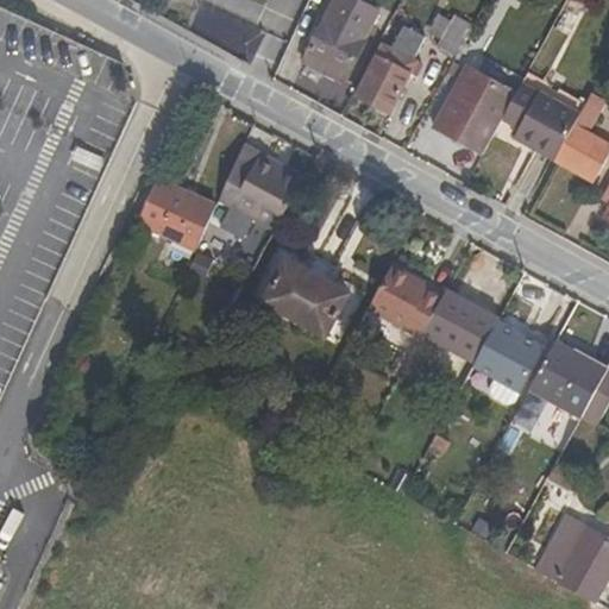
[(328,13),(303,63),(343,83),(380,13),(357,0),(345,23),(328,13)]
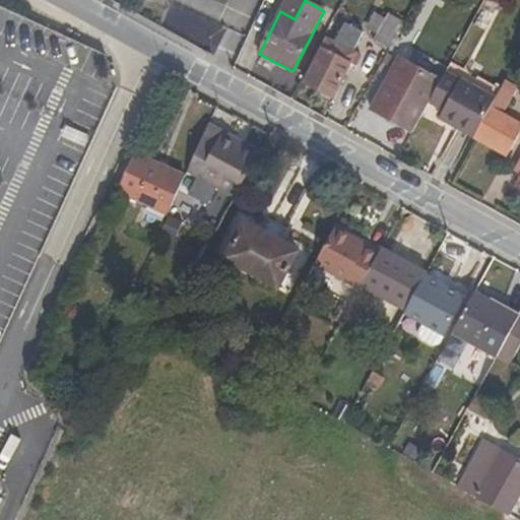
[(377,11),(368,28),(379,35),(388,18),(377,11)]
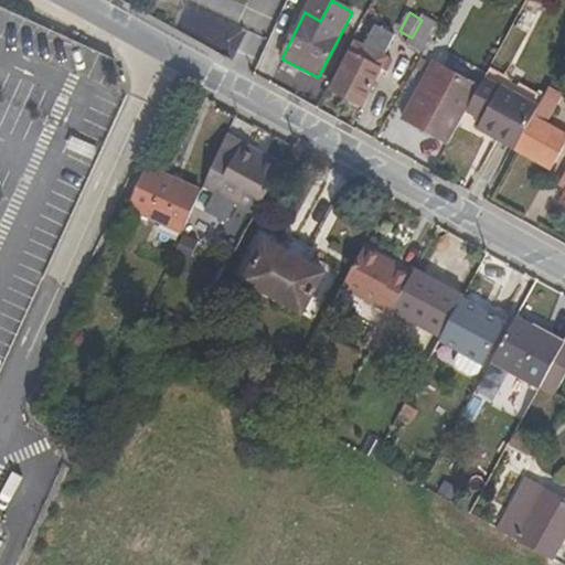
[(408,44),(423,53),(439,23),(424,14),(422,20),(412,38),(408,44)]
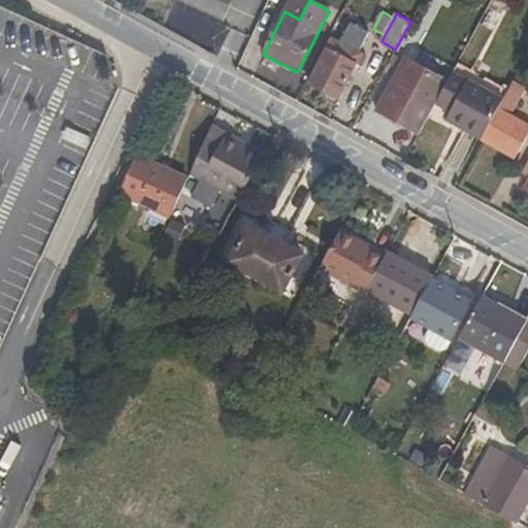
[(367,35),(340,21),(307,84),(338,100),(357,64),(365,67),(371,57),(360,52),(367,35)]
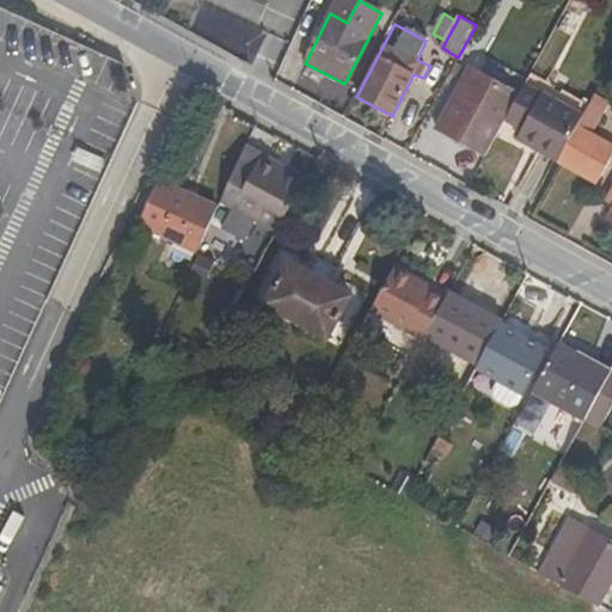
[(519,93),(472,68),(438,130),(485,157),(505,122),(519,93)]
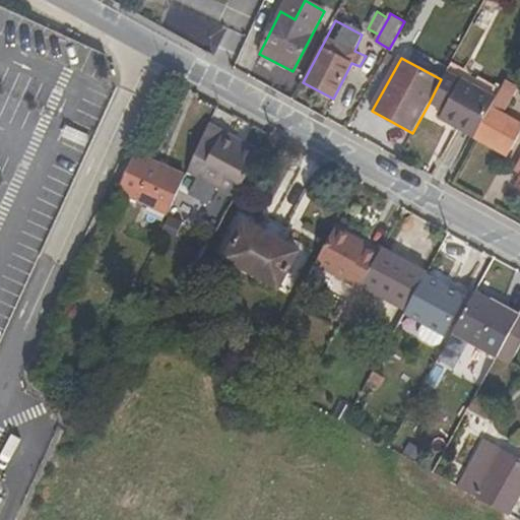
[(495,99),(501,88),(451,62),(446,71),(495,99)]
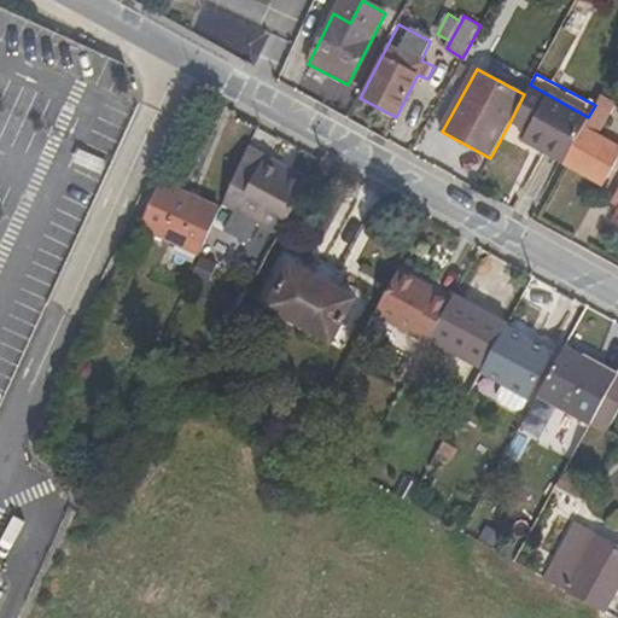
[(509,123),(526,132),(522,143),(563,164),(564,162),(583,128),(588,117),(530,85),(524,94),(509,123)]
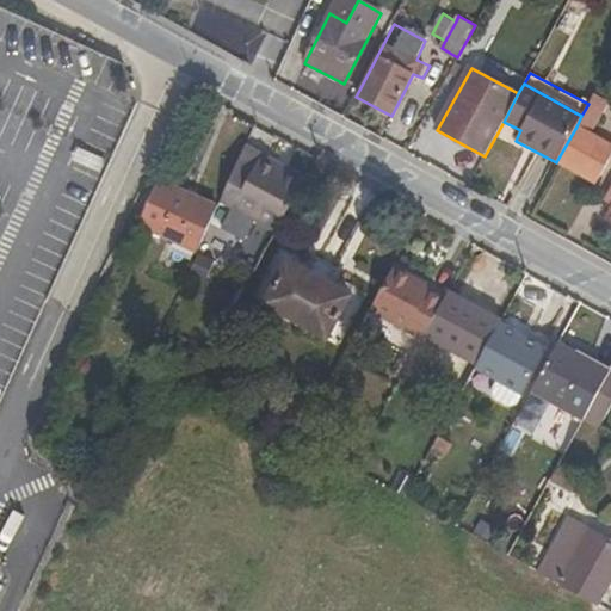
[(576,127),(590,134),(608,102),(593,93),(588,104),(581,116),(576,127)]
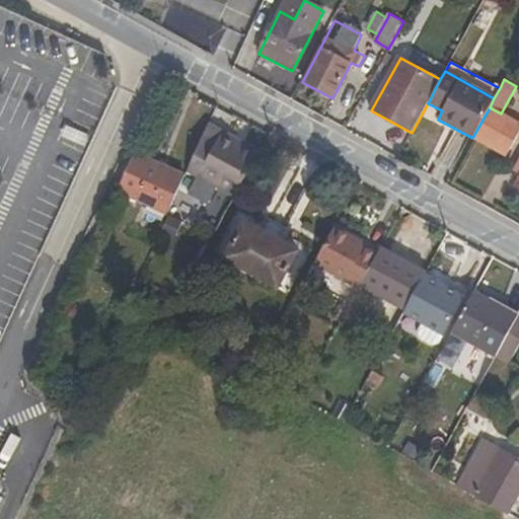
[(89,87),(86,98),(108,105),(112,94),(89,87)]
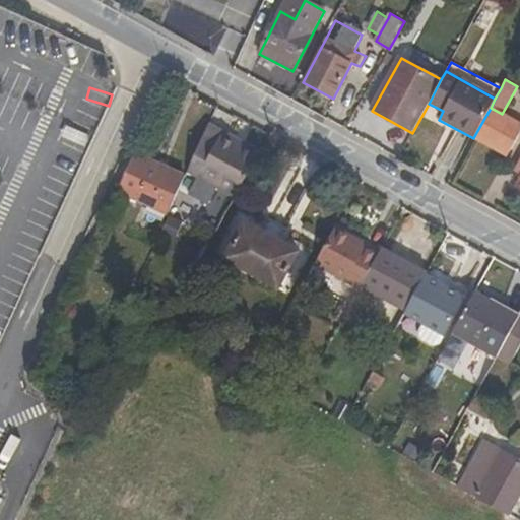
[(519,124),(502,114),(491,108),(474,136),(509,155),(519,135),(519,124)]
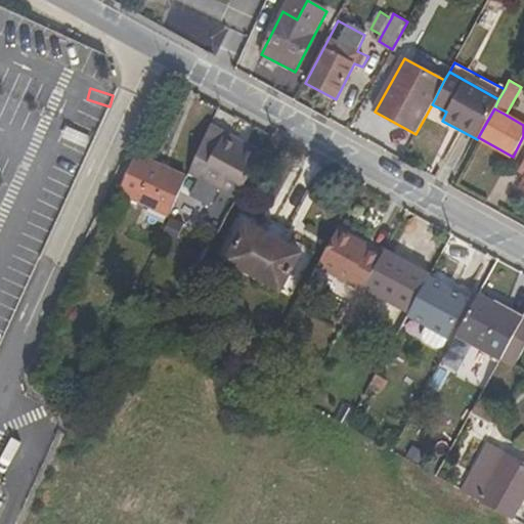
[(235,200),(257,158),(237,146),(239,143),(210,127),(189,173),(235,200)]
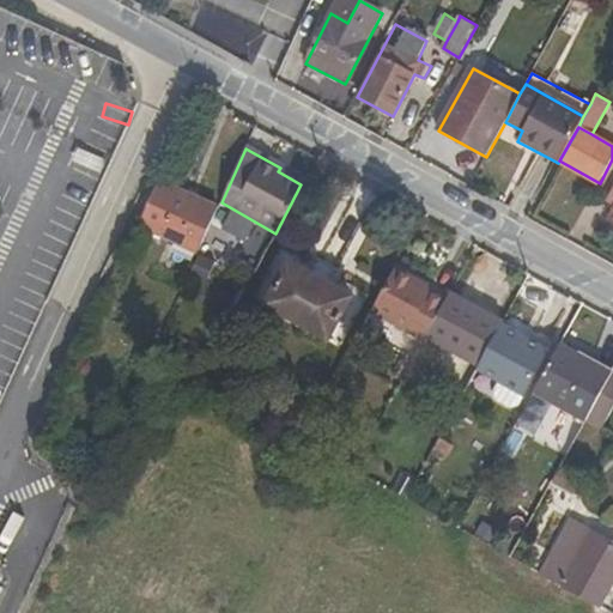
[(301,184),(304,180),(280,168),(278,171),(301,184)]
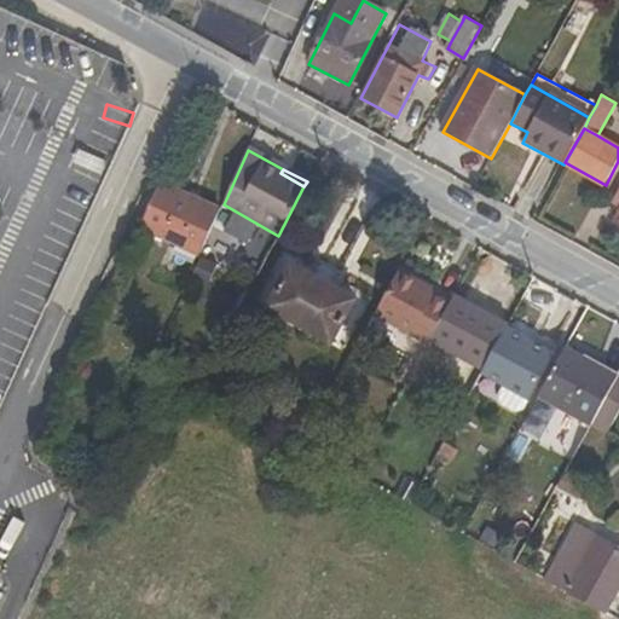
[(161,181),(140,229),(201,256),(221,209),(161,181)]
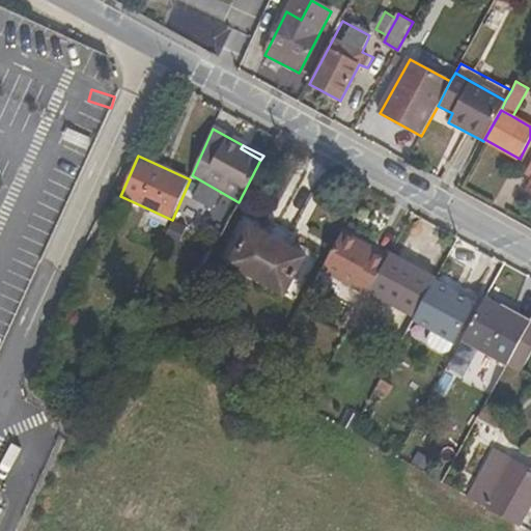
[(282,294),(303,256),(249,227),(228,264),(282,294)]
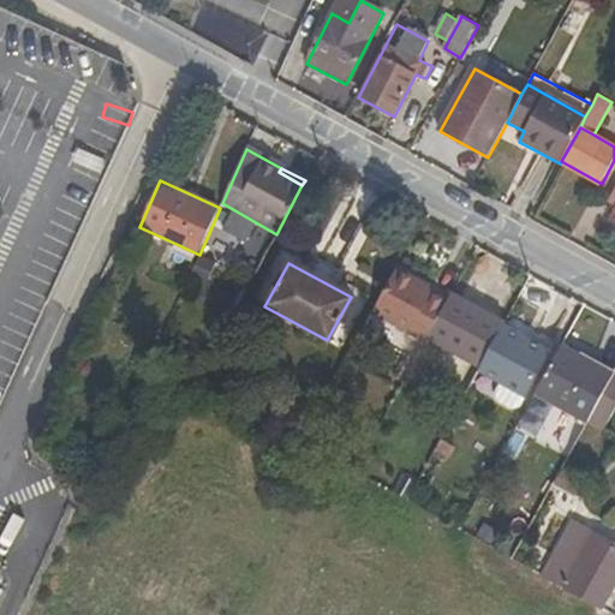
[(413,293),(416,288),(392,275),(369,317),(423,346),(424,344),(442,309),(429,300),(413,293)]
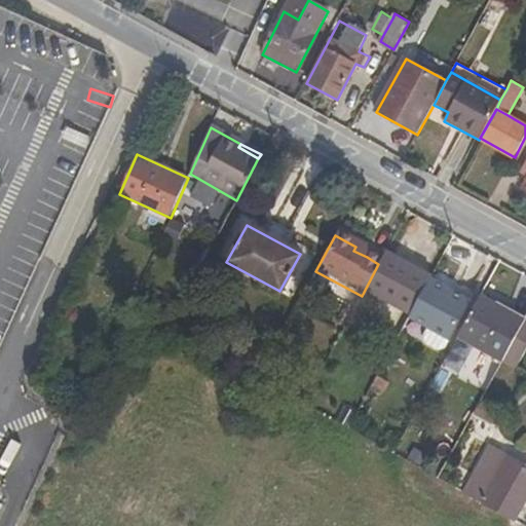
[(353,251),(367,257),(369,253),(355,247),(353,251)]
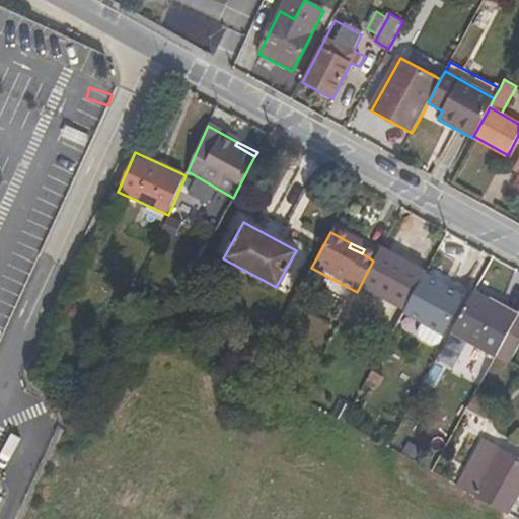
[(373,261),(358,290),(385,305),(406,264),(379,248),(373,261)]
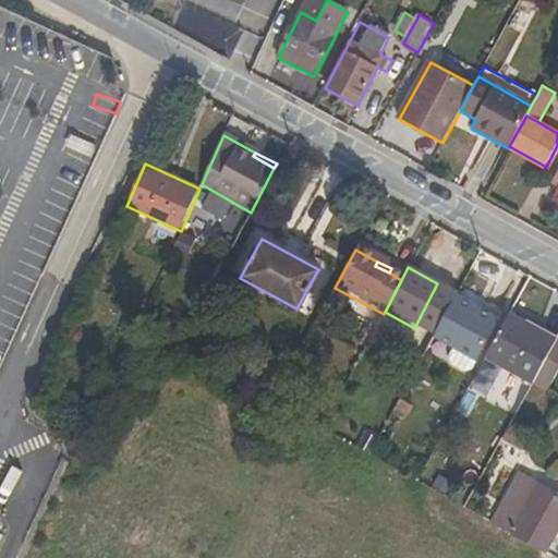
[(456,293),(433,337),(473,360),(497,316),(456,293)]
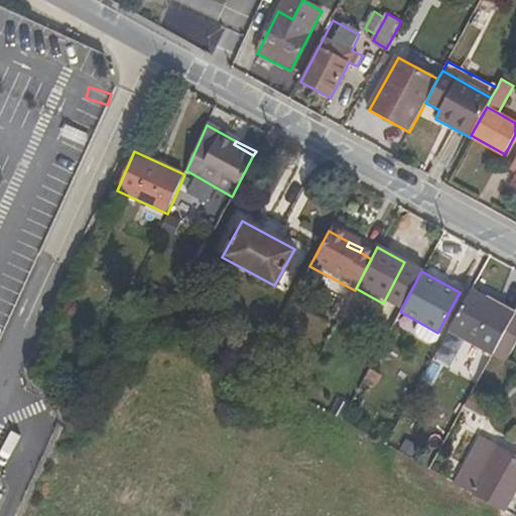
[(470,290),(447,331),(493,355),(514,314),(470,290)]
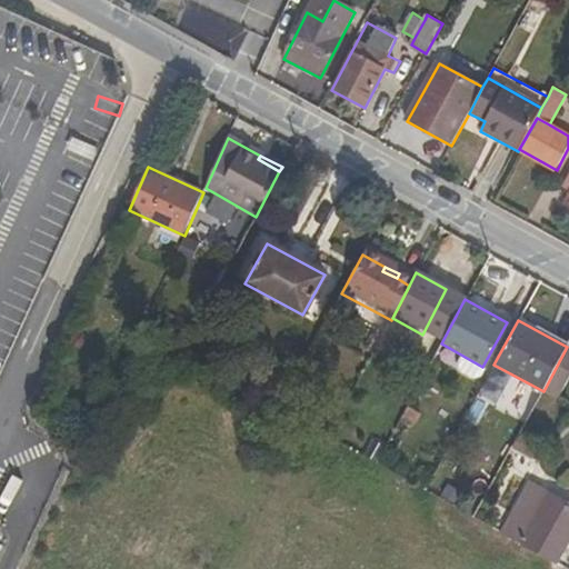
[(558,399),(568,379),(568,342),(567,347),(543,391),(558,399)]
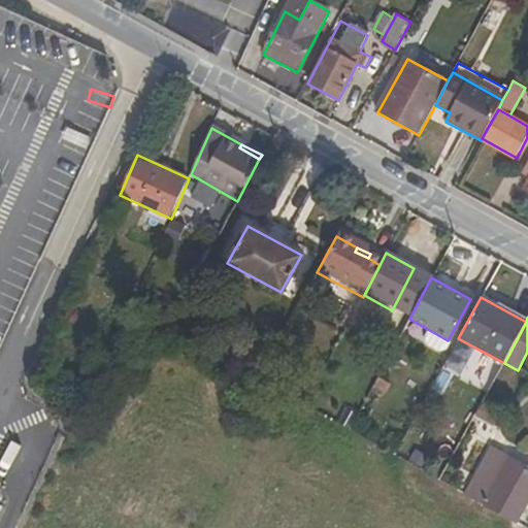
[(353,425),(360,405),(343,399),(336,418),(353,425)]
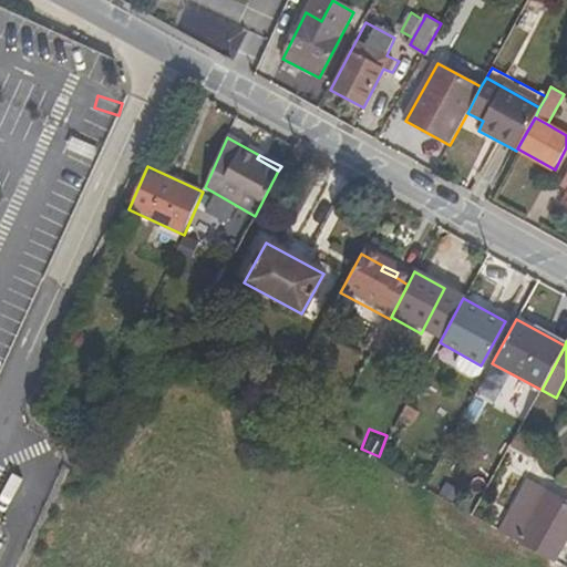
[(529,459),(538,442),(518,432),(509,447),(529,459)]
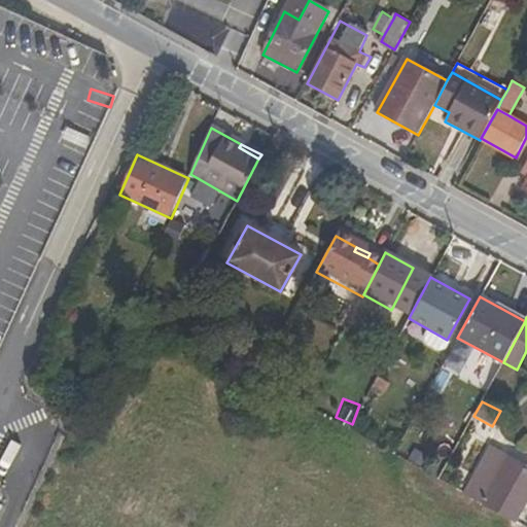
[(526,500),(526,467),(496,450),(470,496),(516,522),(526,500)]
